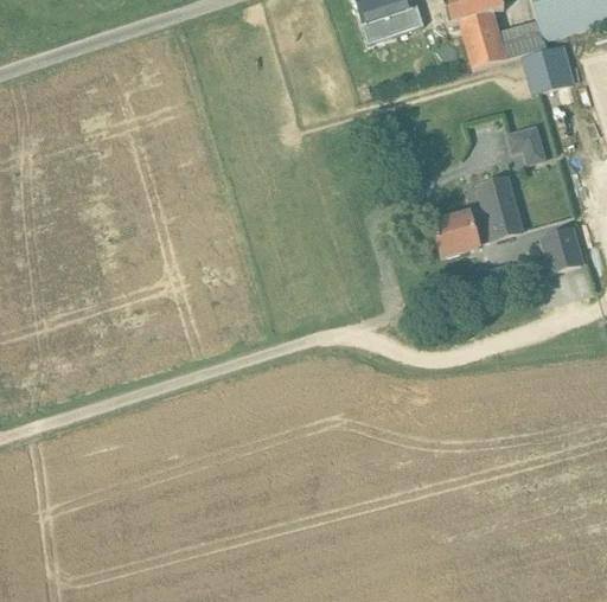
[(353,0),(363,25),(370,44),(402,32),(423,25),(416,5),(410,6),(408,0),(353,0)]
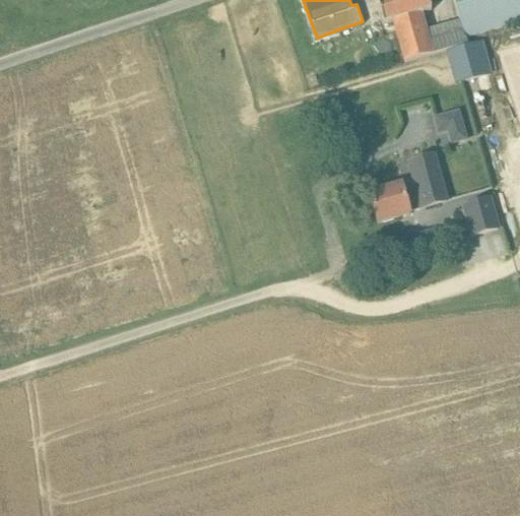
[(394,19),(405,59),(434,51),(421,11),(433,8),(430,0),(379,0),(384,20),(394,18),(394,19)]
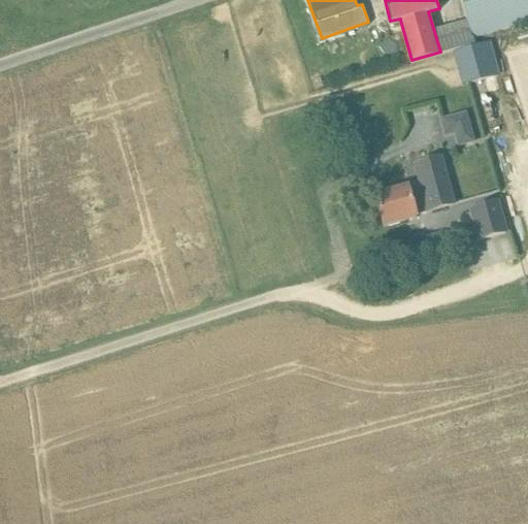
[(460,0),(471,35),(527,19),(527,0),(460,0)]
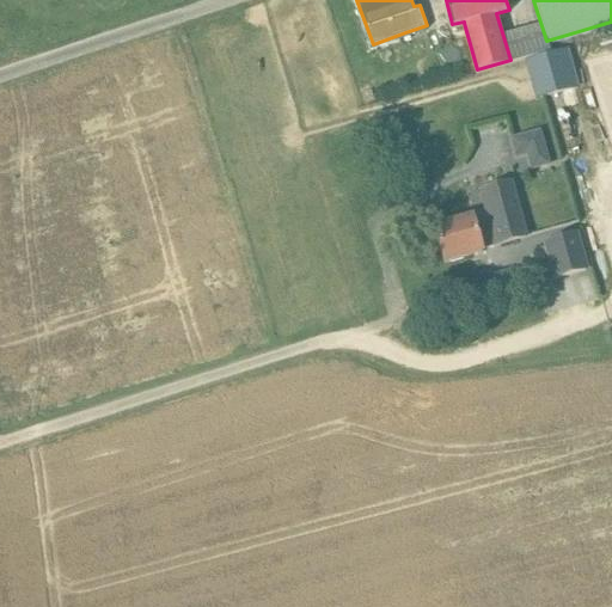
[(580,85),(569,46),(525,57),(536,97),(580,85)]
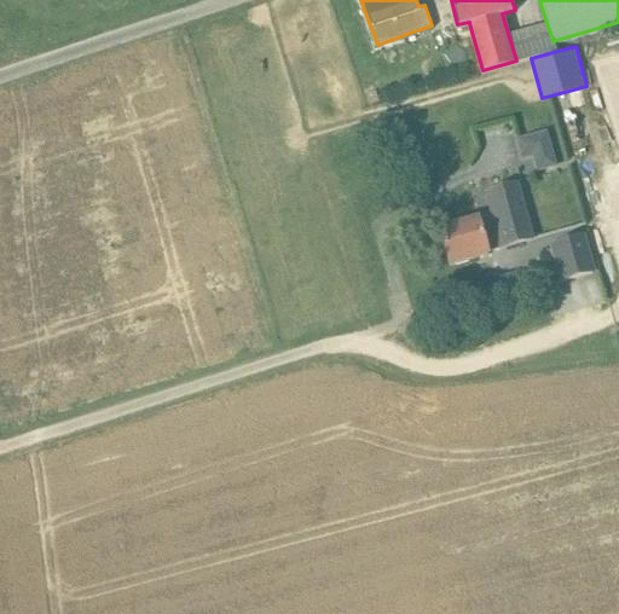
[(516,138),(521,154),(551,145),(547,129),(516,138)]
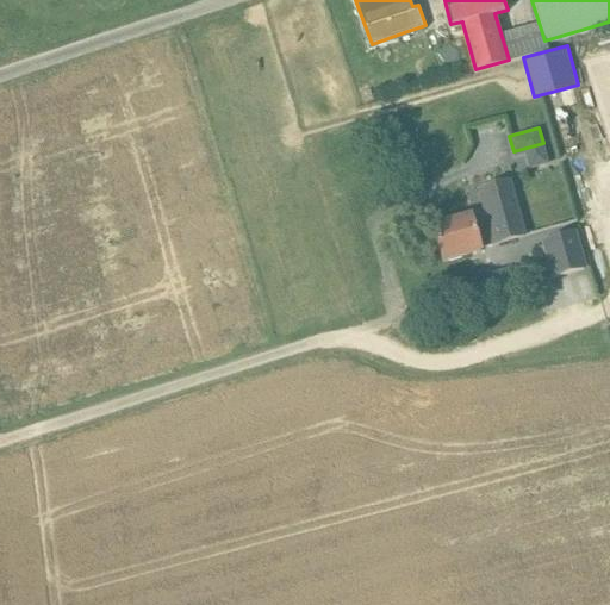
[(477,186),(484,211),(473,213),(472,213),(434,224),(443,257),(481,247),(481,244),(526,232),(510,176),(477,186)]
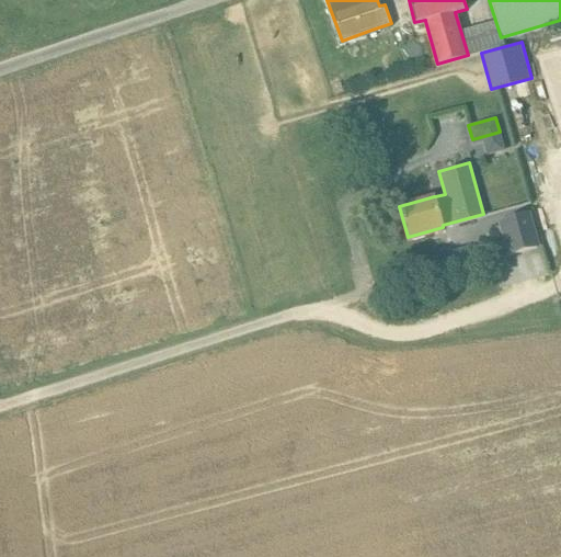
[(500,218),(510,252),(541,242),(533,209),(500,218)]
